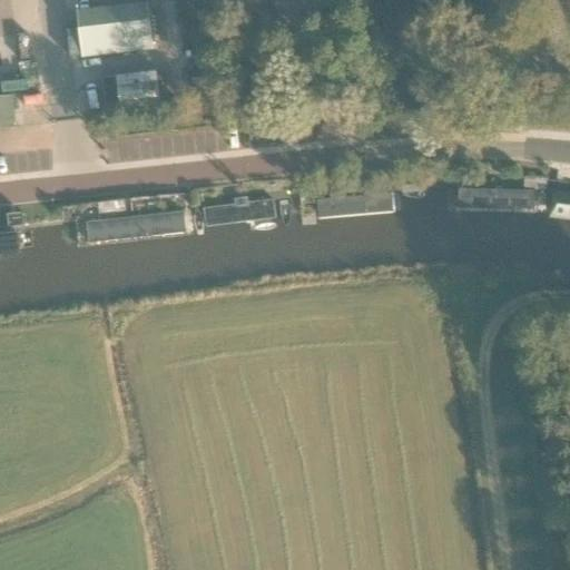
[(154,49),(148,2),(77,10),(82,57),(154,49)]
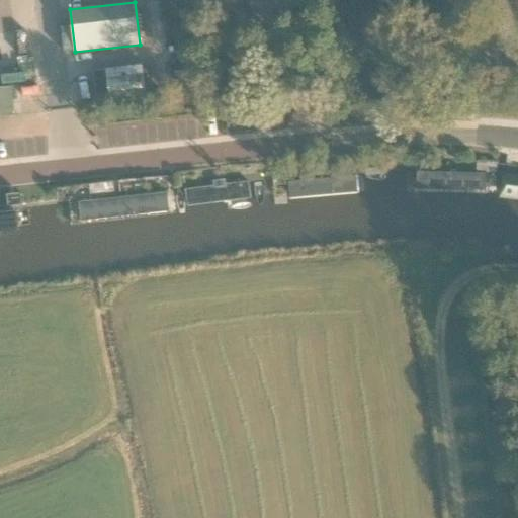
[(146,98),(142,65),(93,71),(97,103),(146,98)]
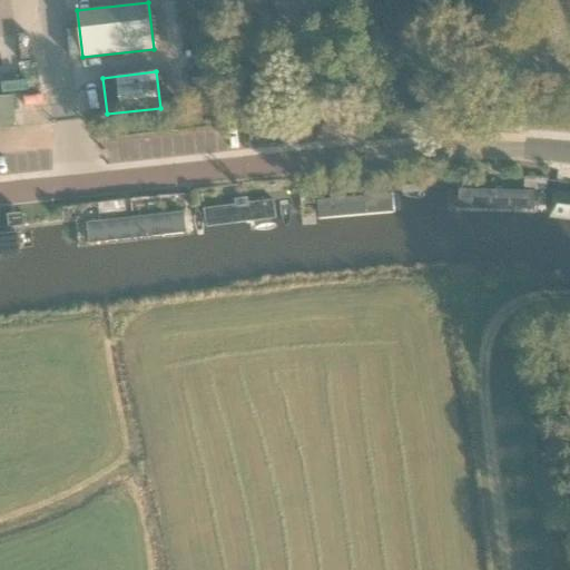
[(0,97),(0,128),(15,127),(10,96),(0,97)]
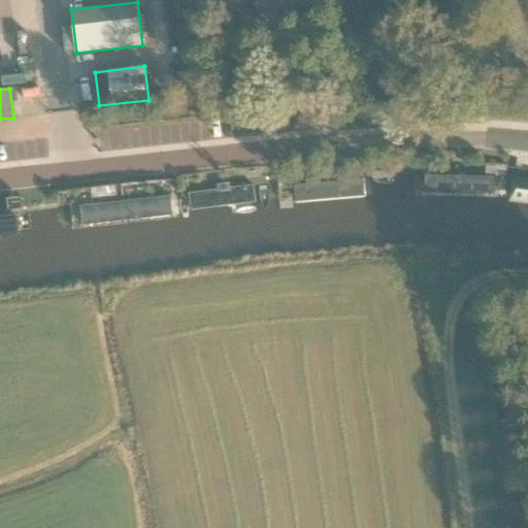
[(486,164),(486,174),(496,174),(506,174),(506,165),(496,165),(486,164)]
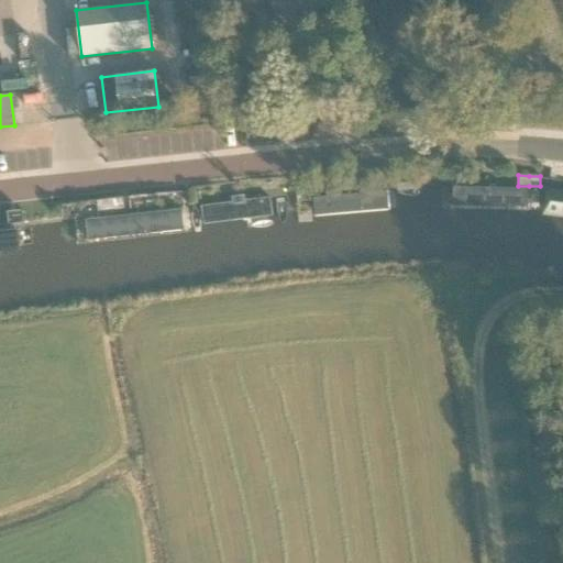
[(528,192),(451,190),(450,209),(528,212),(528,192)]
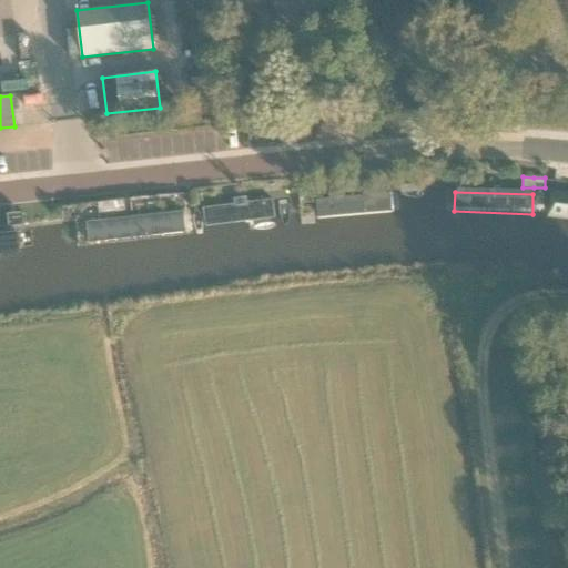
[(547,222),(567,224),(567,195),(550,193),(547,222)]
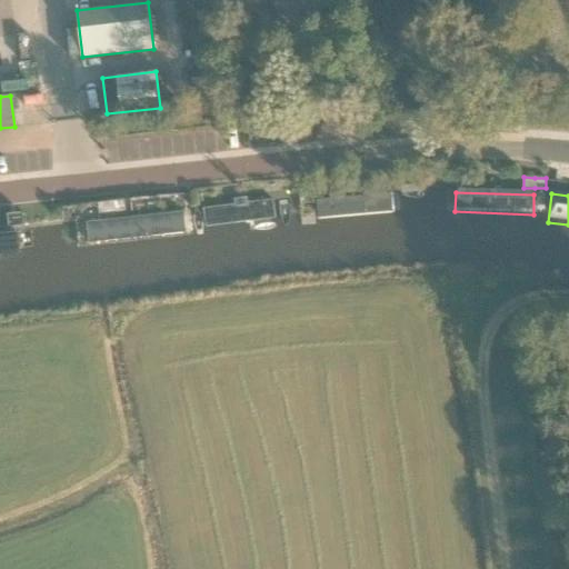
[(321,201),(322,221),(400,216),(398,196),(321,201)]
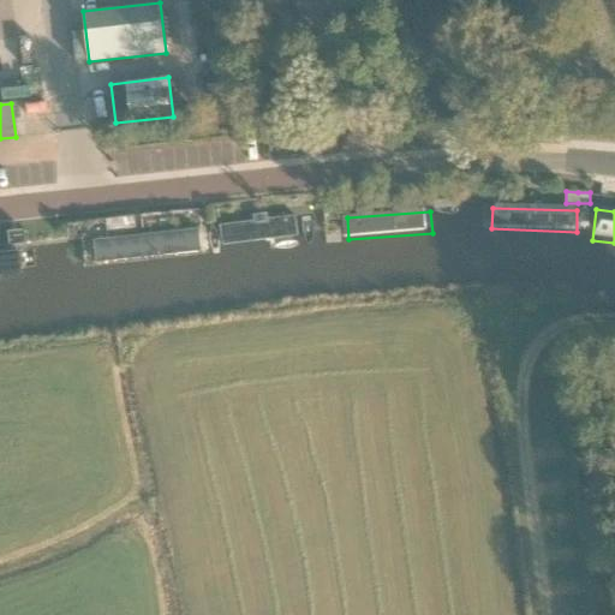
[(294,240),(292,220),(219,228),(221,249),(294,240)]
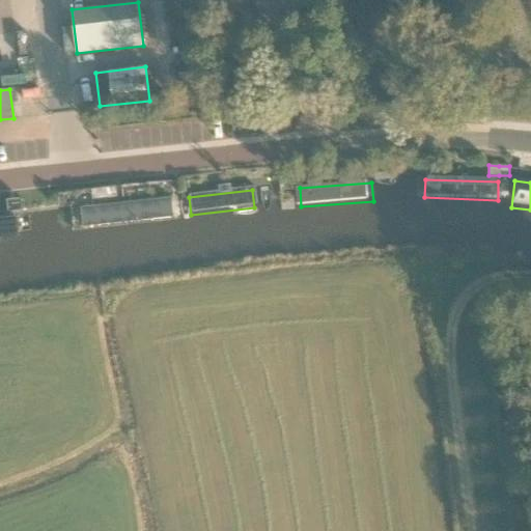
[(72,232),(177,221),(175,197),(70,210),(72,232)]
